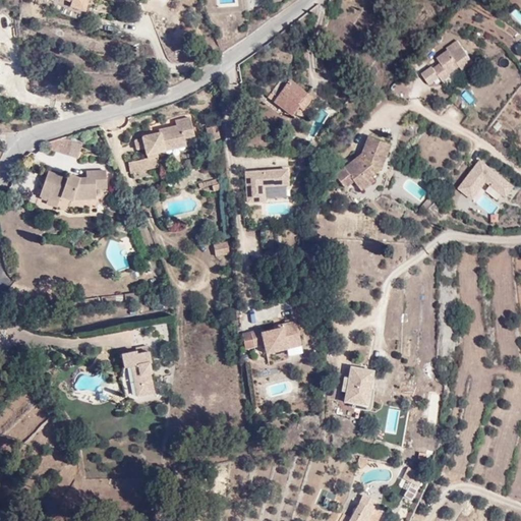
[(520,12),(517,8),(511,13),(520,23),(520,12)]
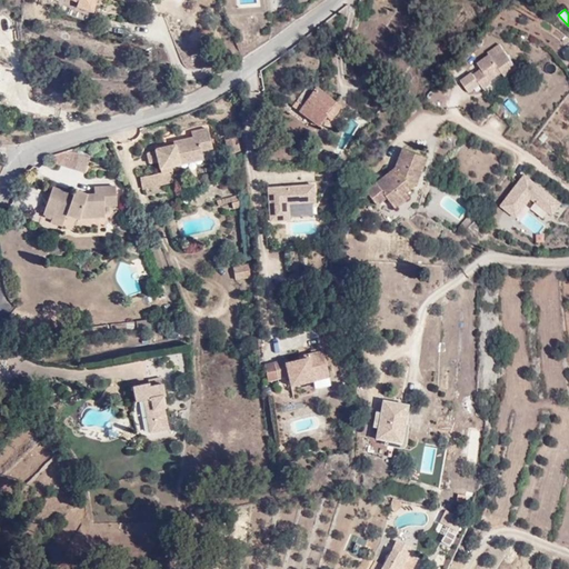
[(519,66),(507,49),(496,57),(491,51),(479,60),(482,66),(473,72),(485,87),(495,80),(493,78),(503,71),(507,76),(519,66)]
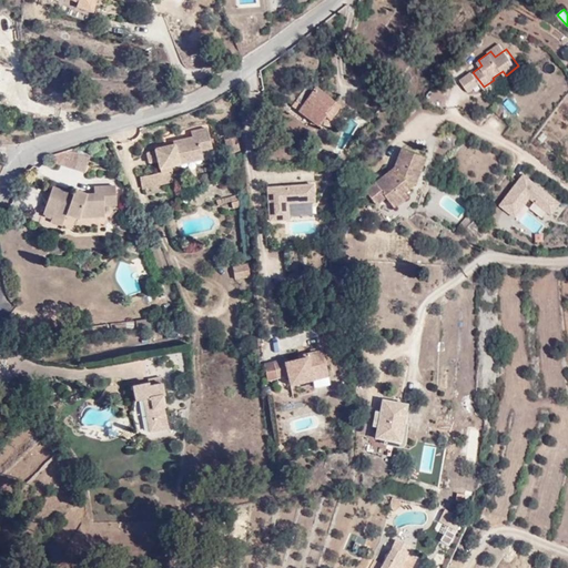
[(315,87),(298,108),(314,120),(320,124),(327,115),(332,119),(341,107),(315,87)]
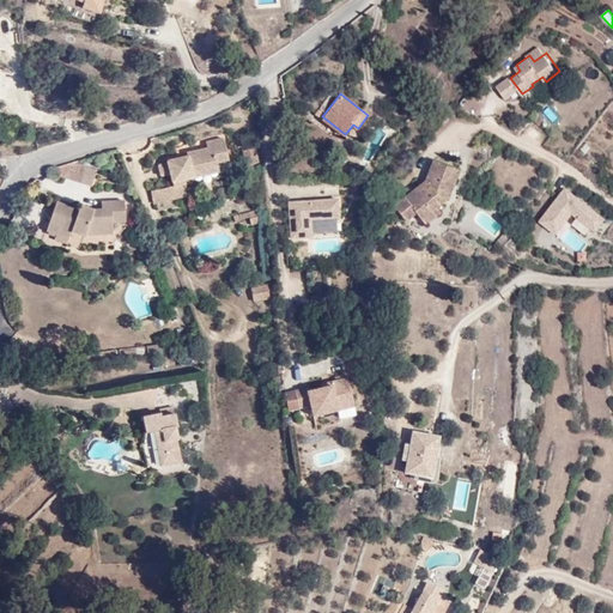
[(460,107),(475,115),(483,102),(466,93),(460,107)]
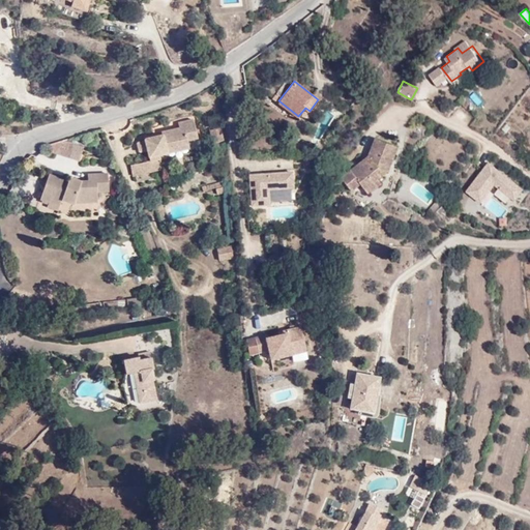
[(145,138),(138,139),(141,151),(147,150),(149,156),(190,145),(188,138),(200,135),(196,116),(178,121),(180,126),(165,129),(165,131),(145,136),(145,138)]
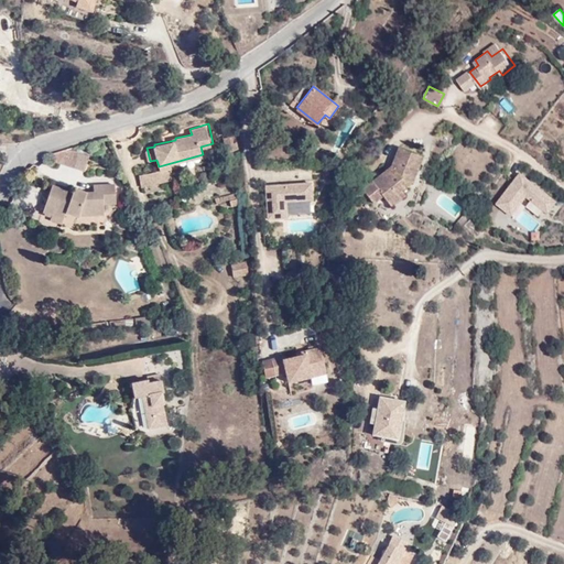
[(134,148),(129,133),(119,137),(125,151),(134,148)]
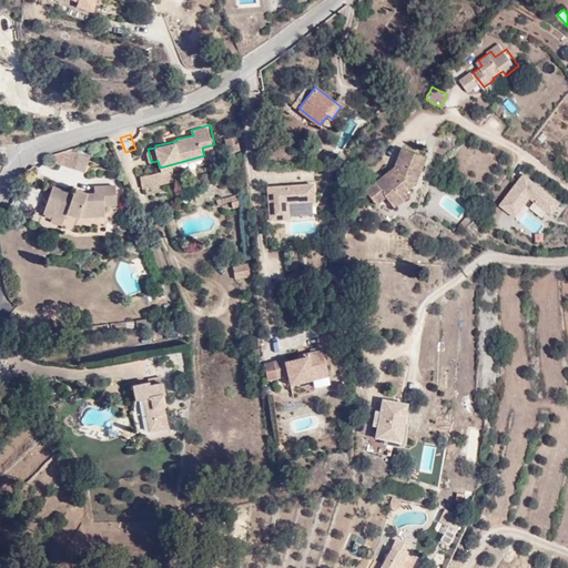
[(411,194),(407,191),(403,185),(414,175),(418,181),(427,153),(403,144),(396,163),(364,189),(377,203),(386,195),(395,206),(411,194)]
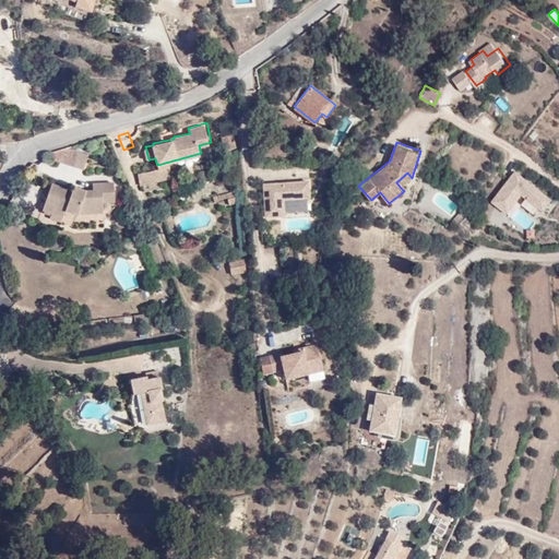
[(46,149),(44,157),(76,167),(79,157),(76,157),(76,146),(48,144),(48,149),(46,149)]
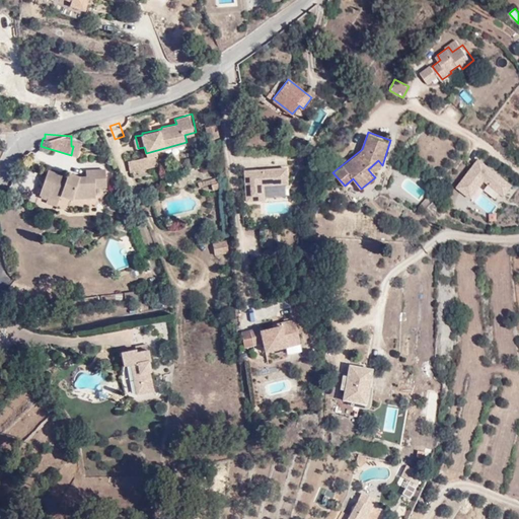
[(79,136),(71,136),(71,146),(73,146),(79,147),(79,136)]
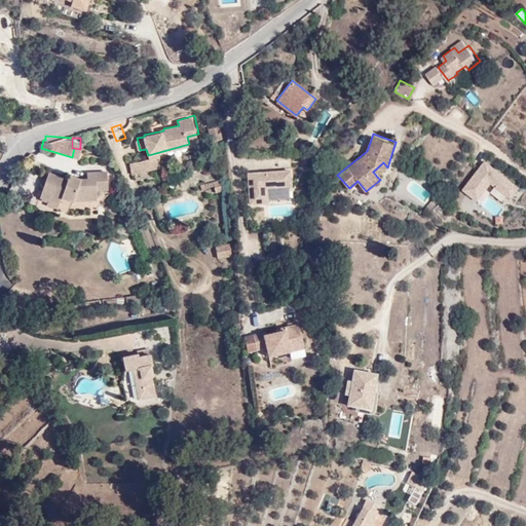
[(160,168),(158,158),(143,161),(129,163),(132,175),(160,168)]
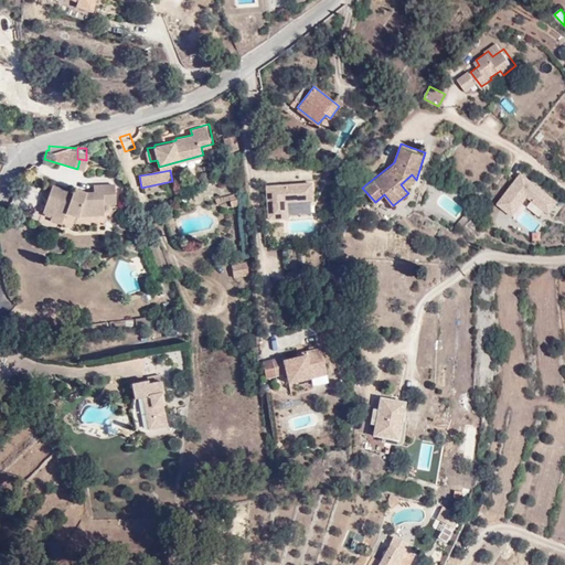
[(514,220),(524,205),(548,224),(563,205),(520,173),(496,205),(514,220)]
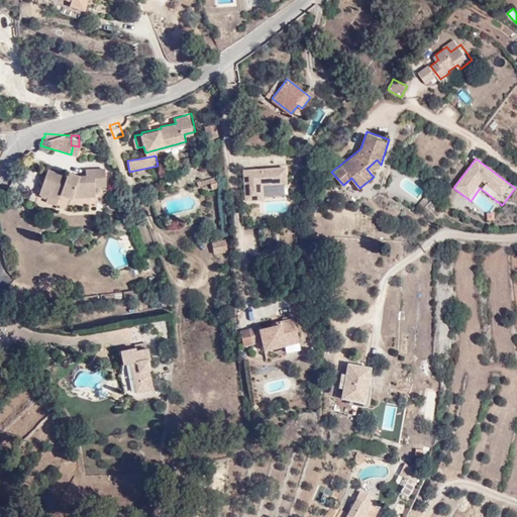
[(367,169),(371,174),(381,165),(377,160),(367,169)]
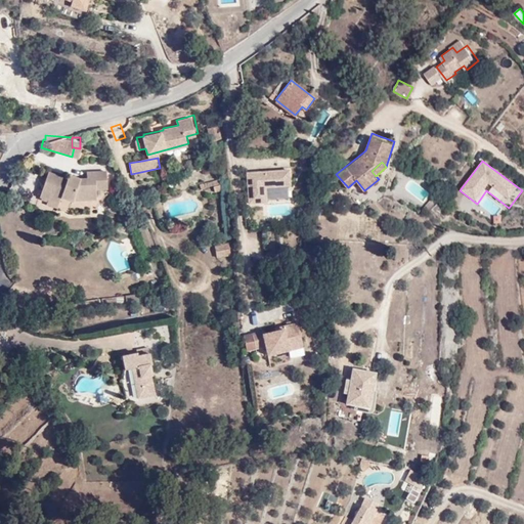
[(328,166),(321,173),(328,176),(333,170),(328,166)]
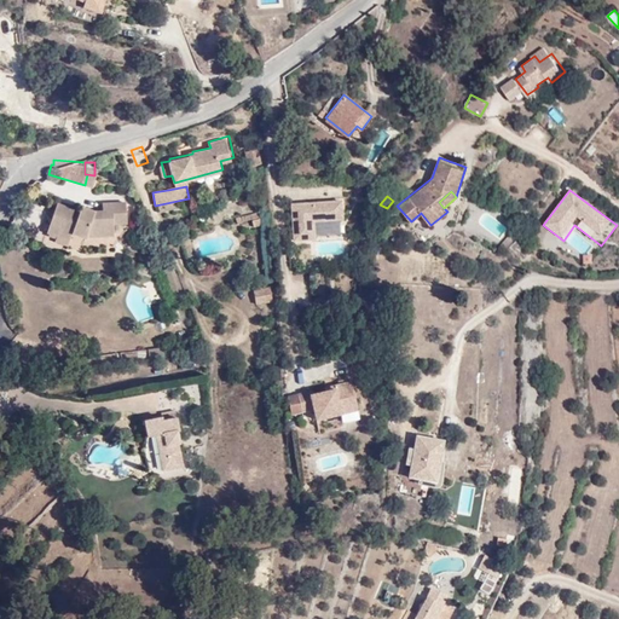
[(71,208),(47,200),(36,230),(47,233),(46,239),(59,243),(64,230),(84,236),(105,236),(105,223),(116,224),(116,203),(93,202),(93,203),(93,210),(86,210),(73,206),(71,208)]
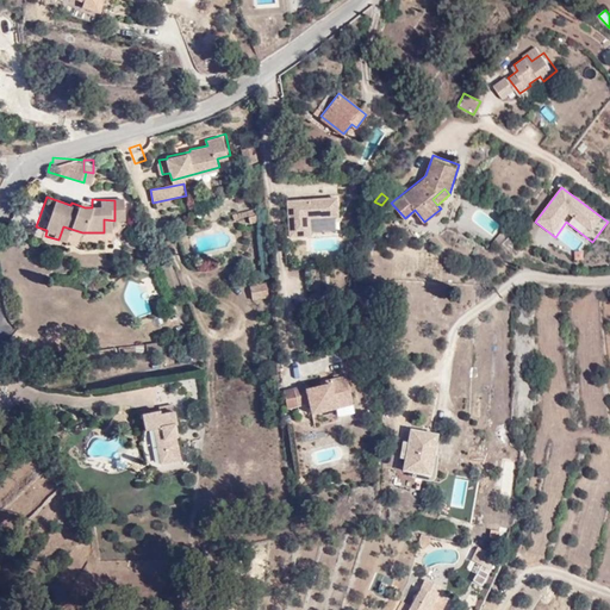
[(335,198),(285,201),(287,238),(337,236),(335,198)]
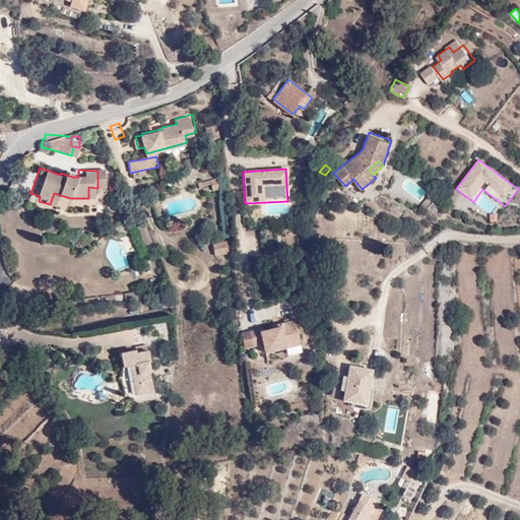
[(153,243),(150,235),(145,223),(137,226),(145,246),(153,243)]
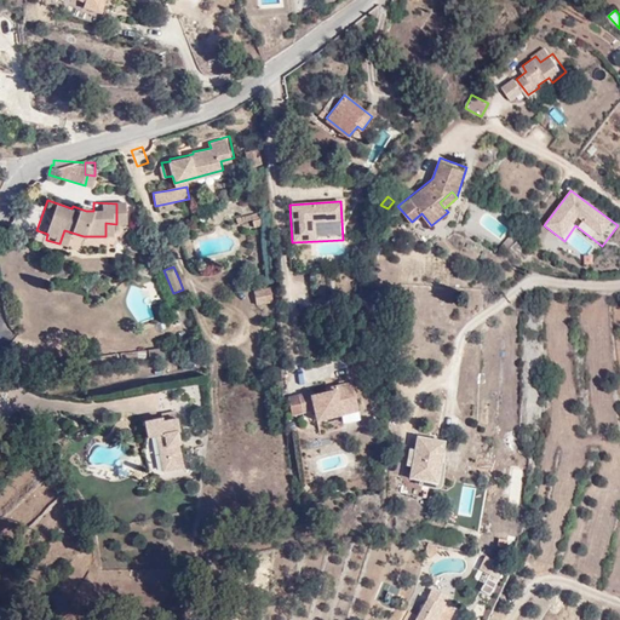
[(254,305),(273,304),(271,287),(253,290),(254,305)]
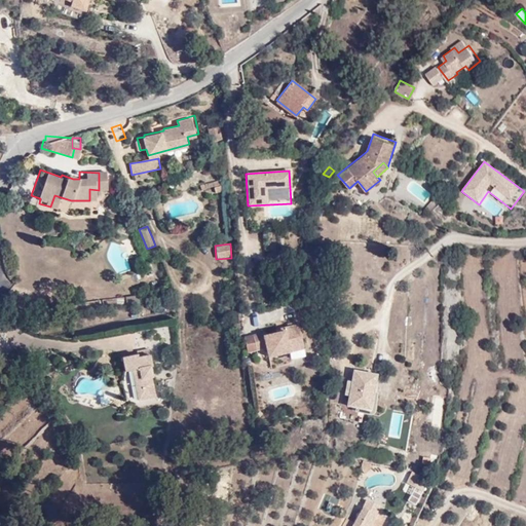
[(133,295),(119,296),(119,304),(133,302),(133,295)]
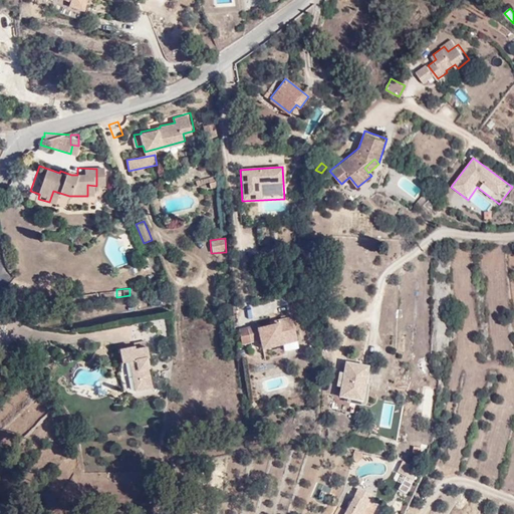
[(154,296),(143,298),(144,306),(155,304),(154,296)]
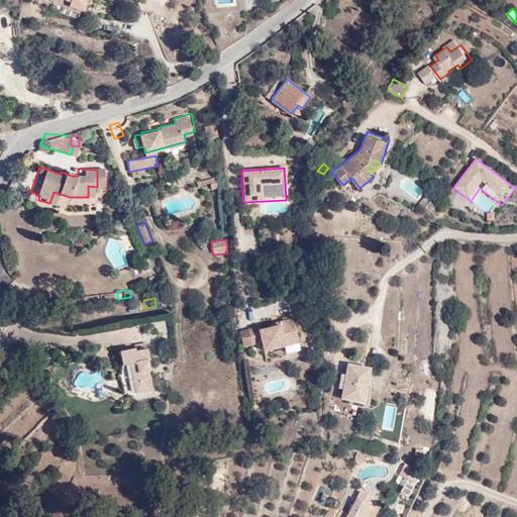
[(267,326),(238,331),(241,347),(260,343),(262,352),(298,344),(292,320),(277,323),(267,326)]
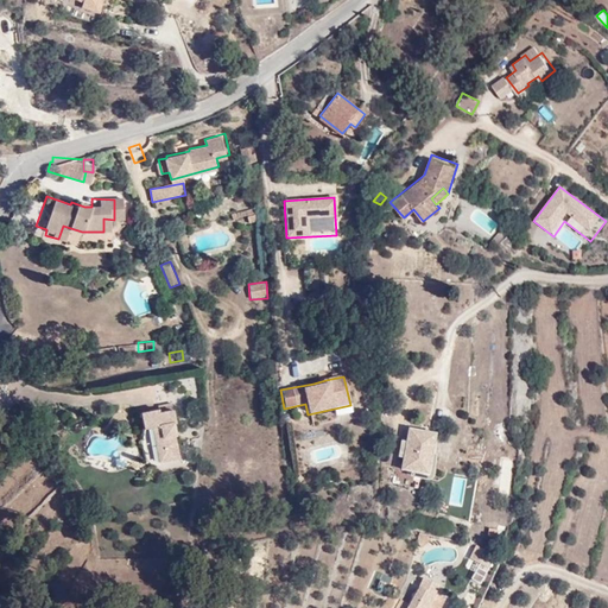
[(163,412),(163,410),(143,412),(146,430),(153,429),(159,462),(182,460),(175,424),(177,423),(175,410),(163,412)]
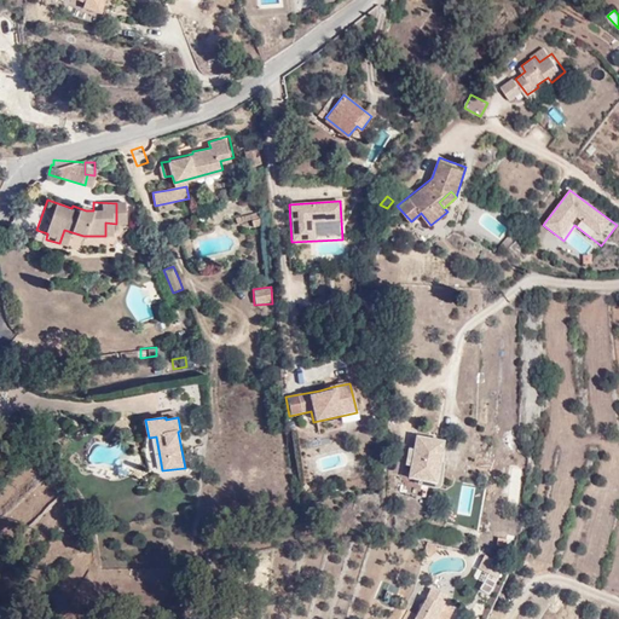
[(444,439),(418,434),(411,475),(420,476),(420,482),(438,486),(443,458),(440,457),(444,439)]
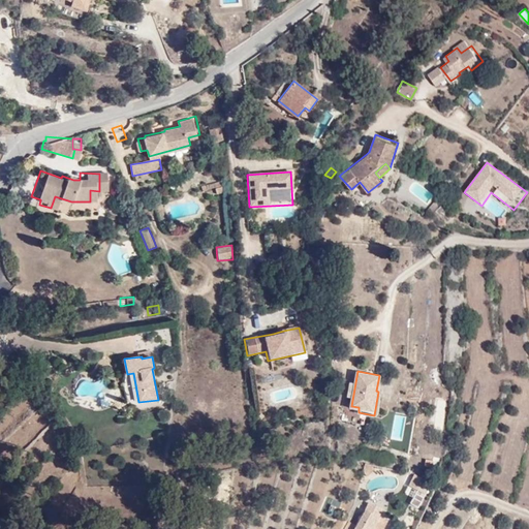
[(426,458),(424,466),(440,472),(441,464),(426,458)]
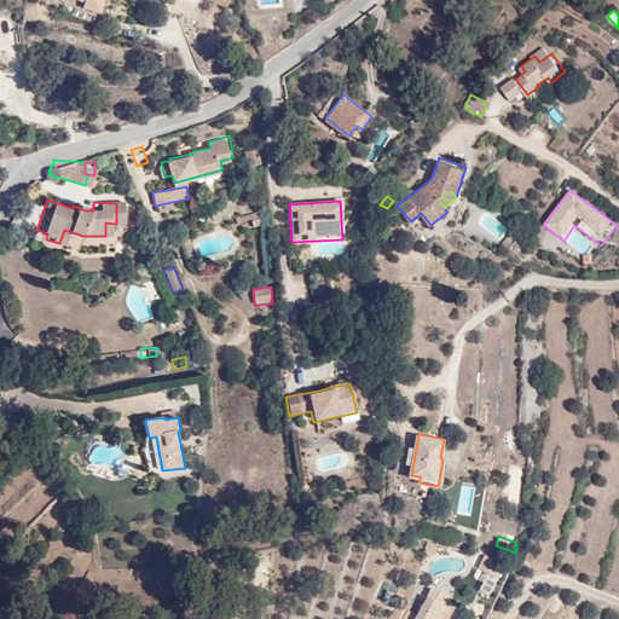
[(493,565),(482,560),(478,571),(490,577),(493,565)]
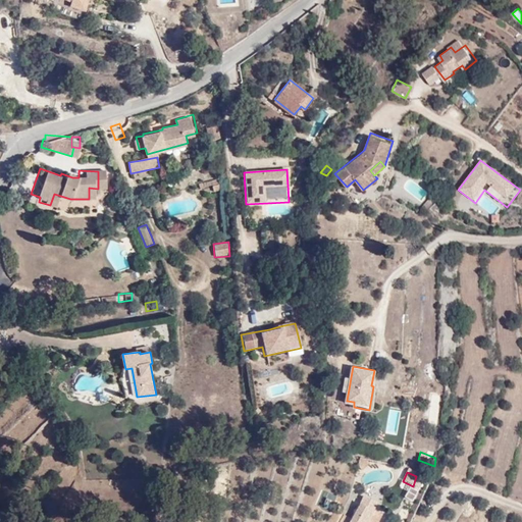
[(350,521),(377,521),(382,512),(361,503),(358,508),(350,521)]
